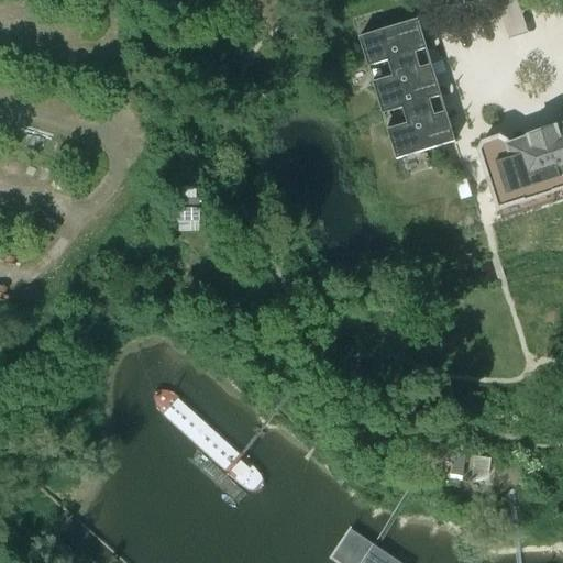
[(359,39),(366,66),(426,48),(417,21),(359,39)]
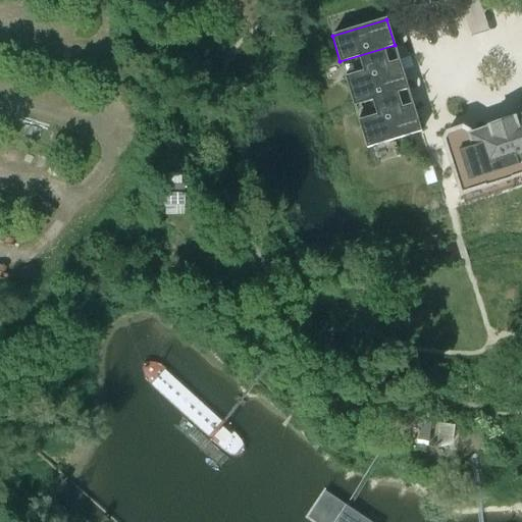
[(395,45),(340,61),(342,65),(343,65),(342,63),(359,58),(364,72),(347,77),(346,75),(345,75),(354,105),(408,89),(399,58),(398,58),(399,61),(388,64),(384,50),(394,47),(395,50),(396,50),(395,45)]
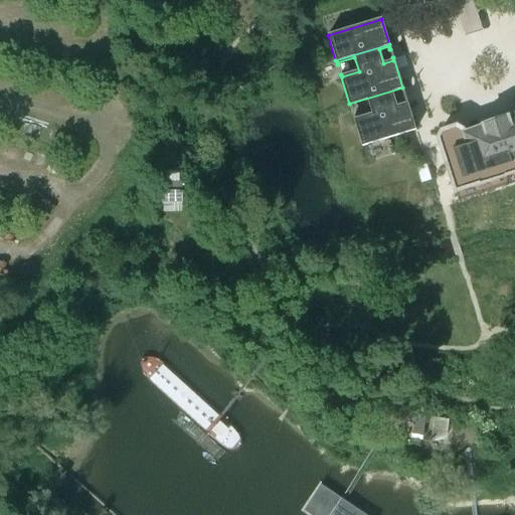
[(402,88),(349,104),(350,108),(351,108),(350,106),(367,100),(372,115),(355,120),(354,118),(353,118),(362,147),(415,131),(406,101),(405,101),(406,104),(397,107),(392,93),(401,90),(402,93),(404,92),(402,88)]
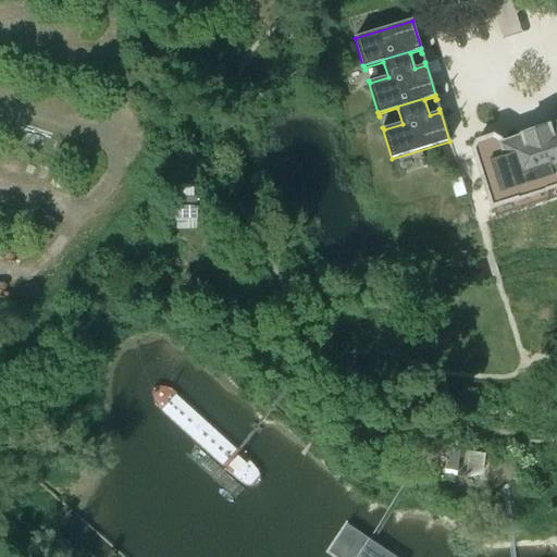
[(556,125),(502,143),(500,140),(494,137),(478,143),(473,150),(492,209),(519,200),(519,201),(547,193),(546,190),(556,186),(556,125)]
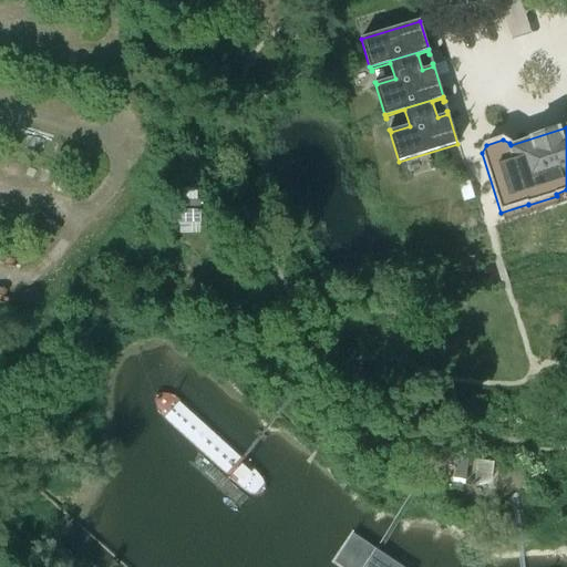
[(181,225),(200,225),(202,200),(198,200),(179,200),(179,225),(181,225)]
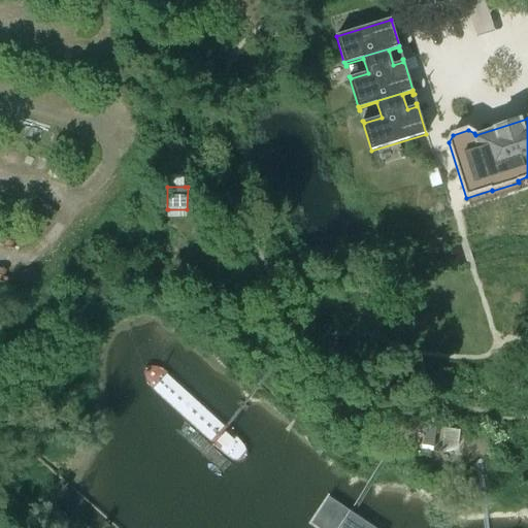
[(146,386),(232,463),(242,461),(251,450),(156,370),(150,369),(143,373),(146,386)]
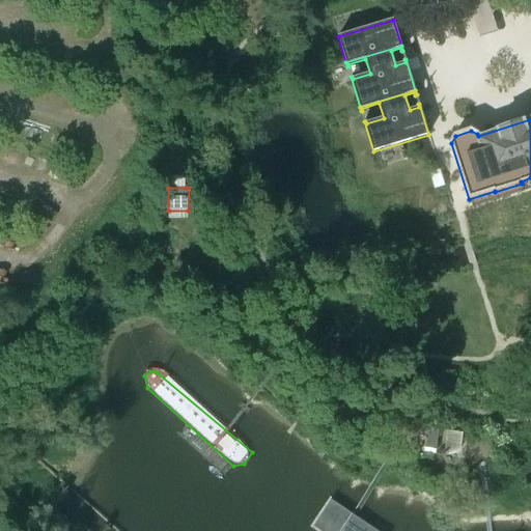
[(423,425),(410,419),(404,429),(419,436),(423,425)]
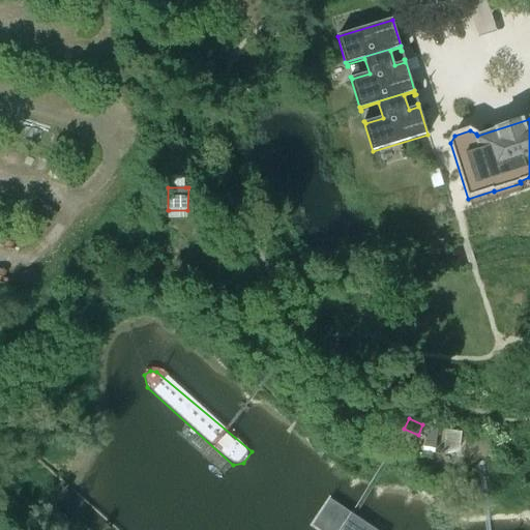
[(438,429),(428,427),(422,450),(433,451),(438,429)]
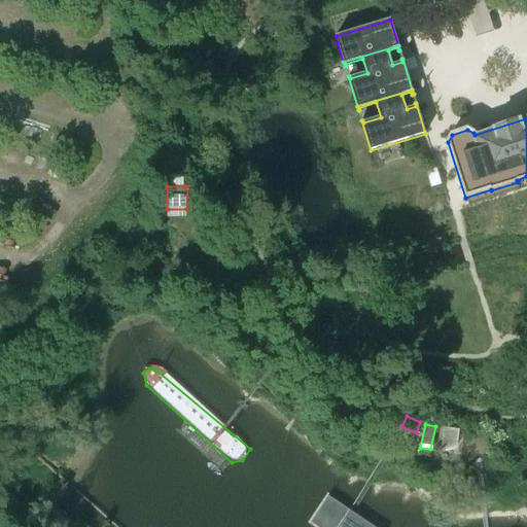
[(459,429),(443,427),(441,448),(456,448),(459,429)]
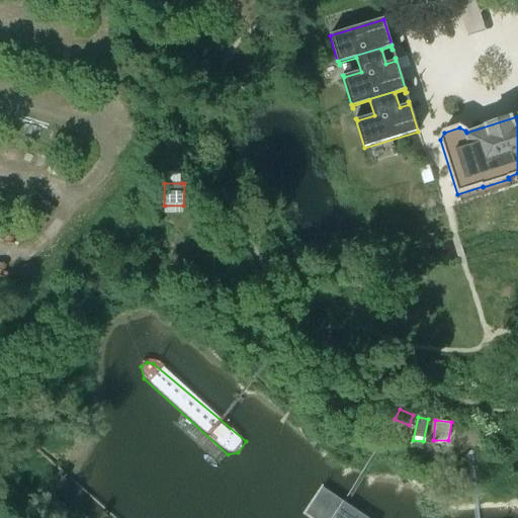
[(367,517),(322,488),(319,492),(310,487),(295,509),(308,517),(367,517)]
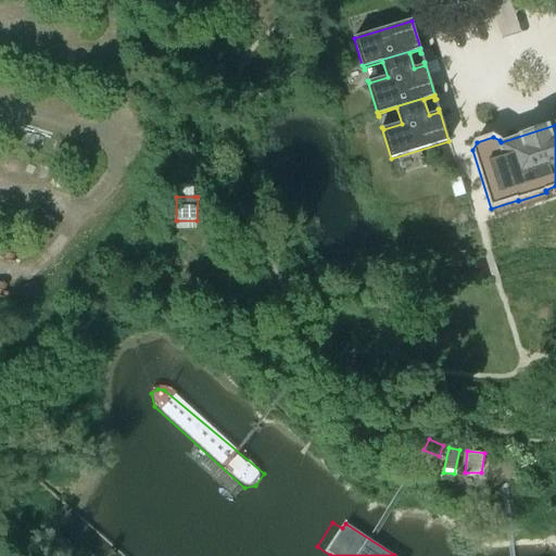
All buildings are outlined.
